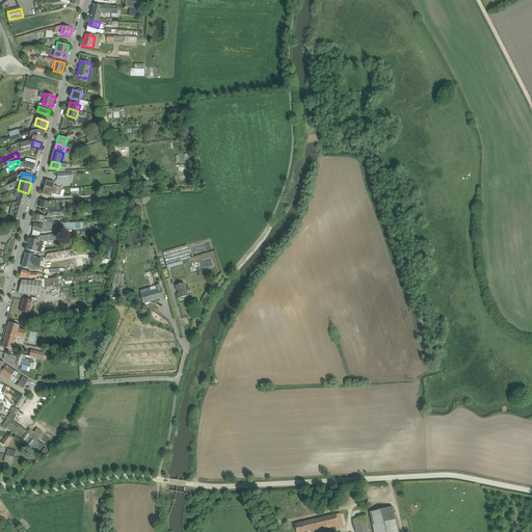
[(45,188),(57,192),(58,187),(54,186),(55,183),(47,181),(45,188)]
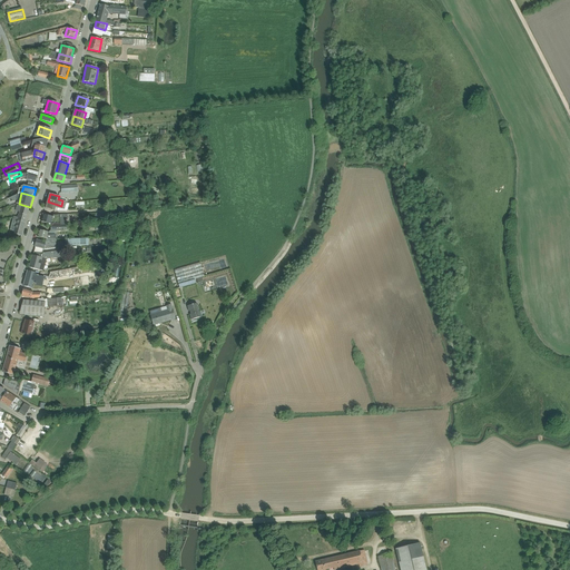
[(61,206),(48,202),(46,208),(56,212),(56,208),(60,209),(61,206)]
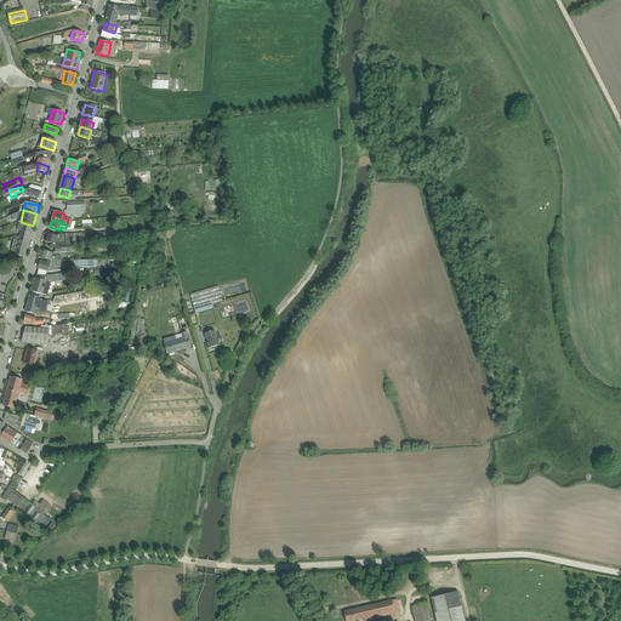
[(18,224),(15,238),(29,241),(33,228),(18,224)]
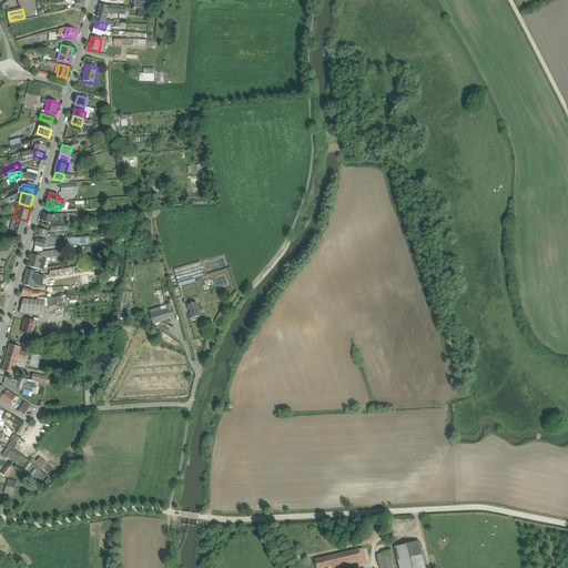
[(42,222),(51,224),(53,216),(43,214),(42,222)]
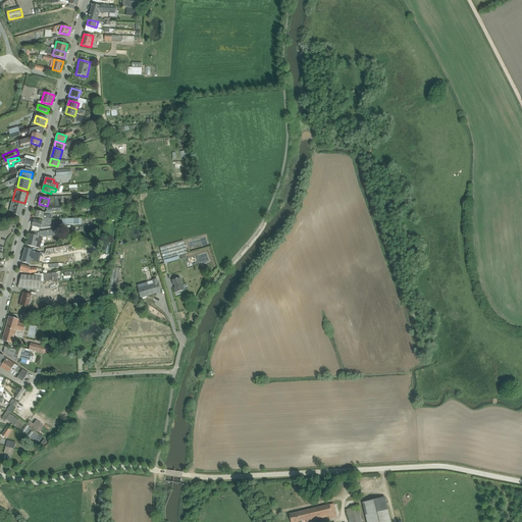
[(9,213),(20,216),(24,203),(12,200),(9,213)]
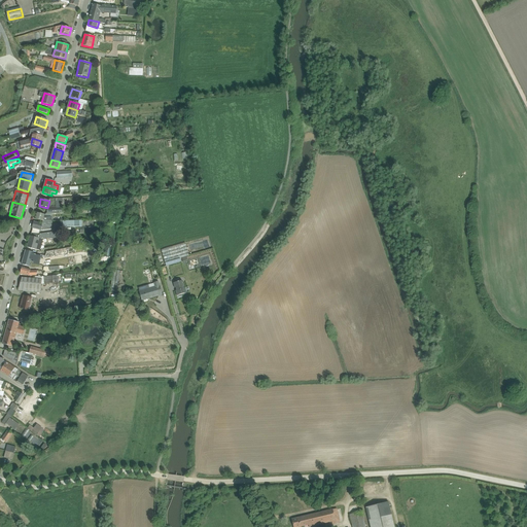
[(35,219),(43,221),(45,215),(37,213),(35,219)]
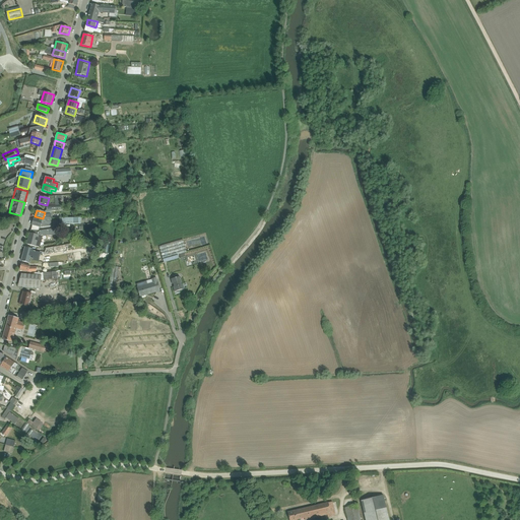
[(82,224),(82,217),(59,219),(60,226),(82,224)]
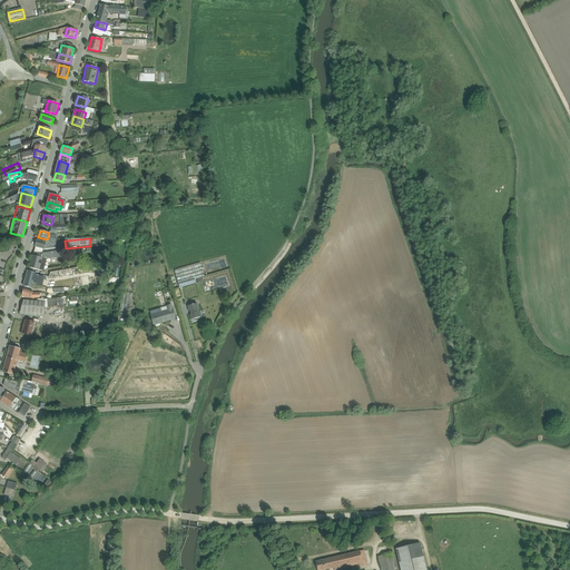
[(35,247),(45,249),(47,243),(37,241),(35,247)]
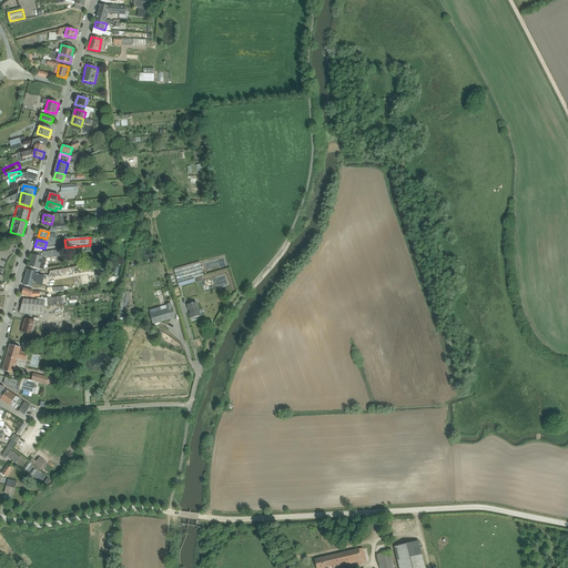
[(30,267),(40,270),(42,257),(32,255),(30,267)]
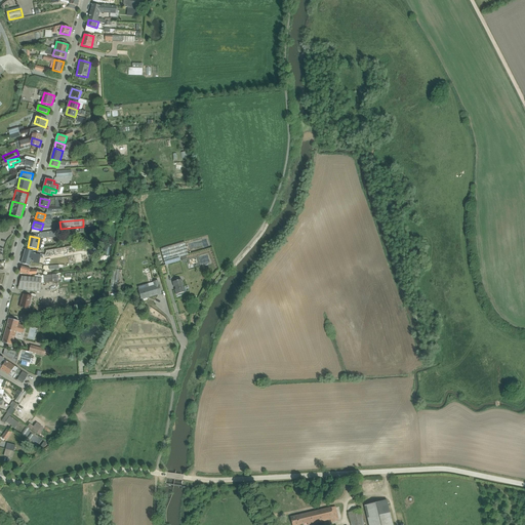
[(166,260),(183,257),(182,250),(189,248),(187,238),(163,243),(166,260)]
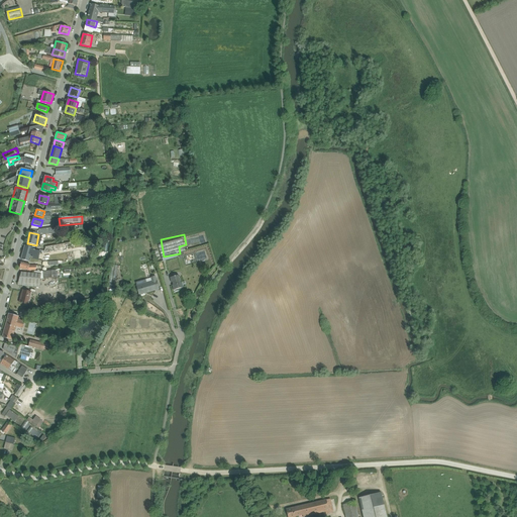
[(21,263),(29,265),(33,247),(25,245),(21,263)]
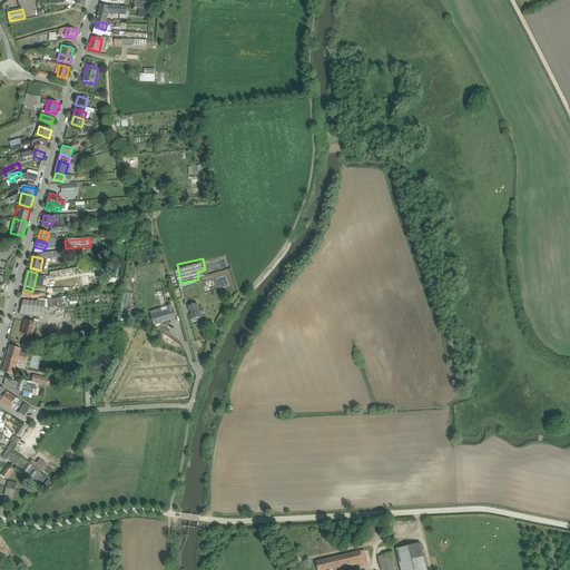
[(32,292),(23,290),(21,296),(30,298),(40,298),(41,293),(32,292)]
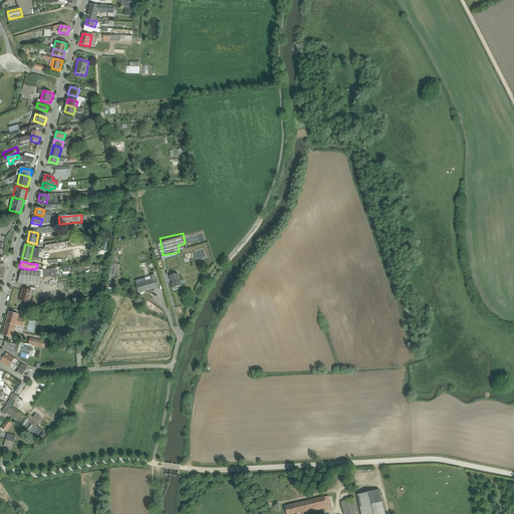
[(170,276),(173,288),(182,286),(179,274),(170,276)]
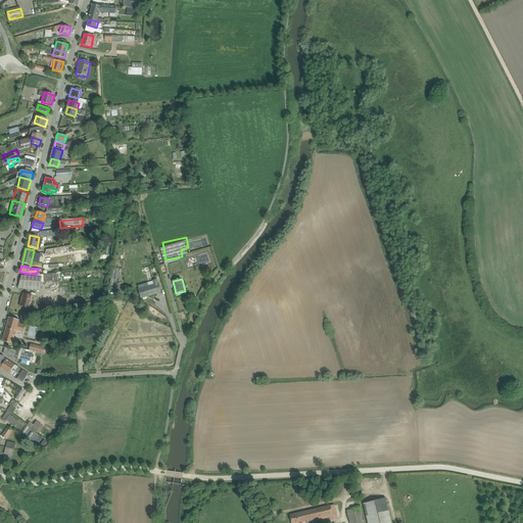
[(141,298),(161,293),(158,281),(138,286),(141,298)]
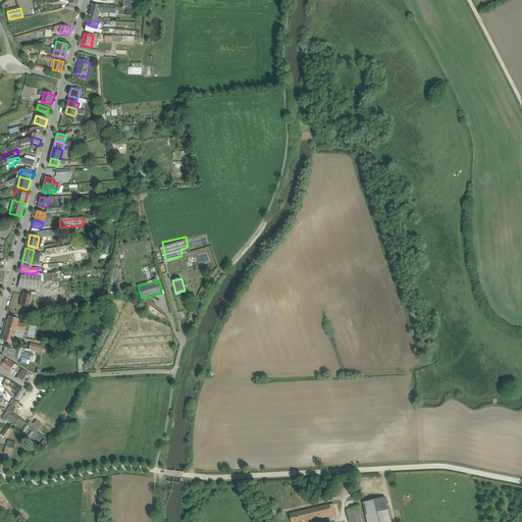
[(19,306),(30,308),(33,296),(22,293),(19,306)]
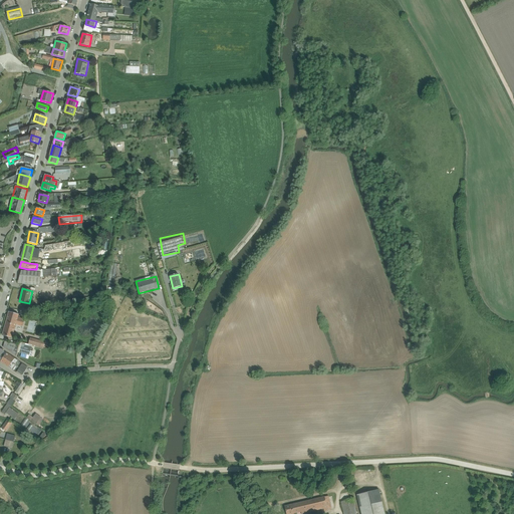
[(2,335),(12,338),(16,325),(23,327),(25,319),(18,317),(19,315),(9,312),(2,335)]
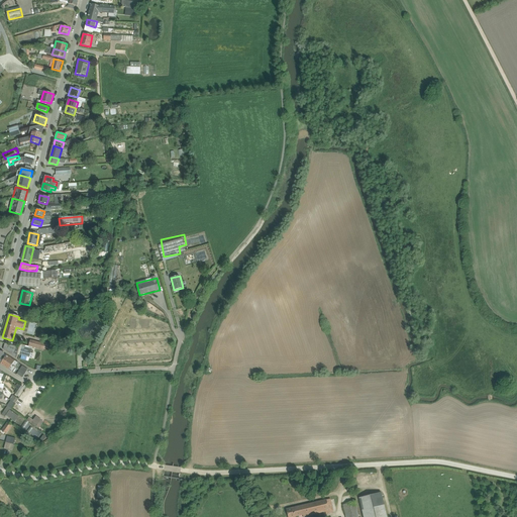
[(43,351),(45,344),(31,341),(29,347),(43,351)]
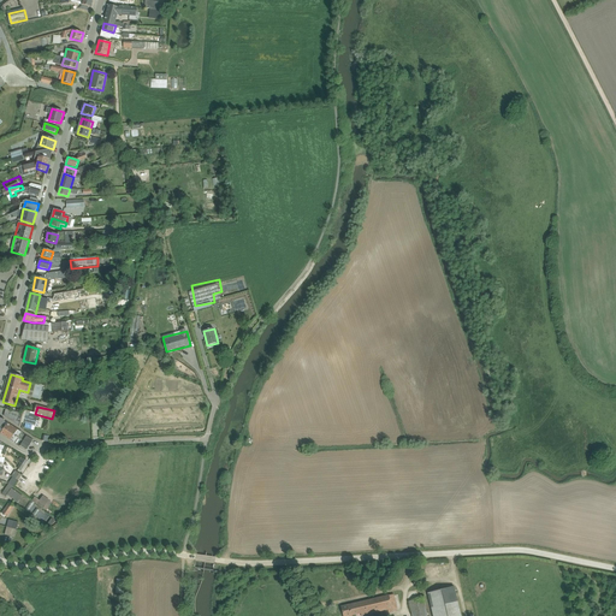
[(19,426),(23,414),(5,409),(4,416),(19,426)]
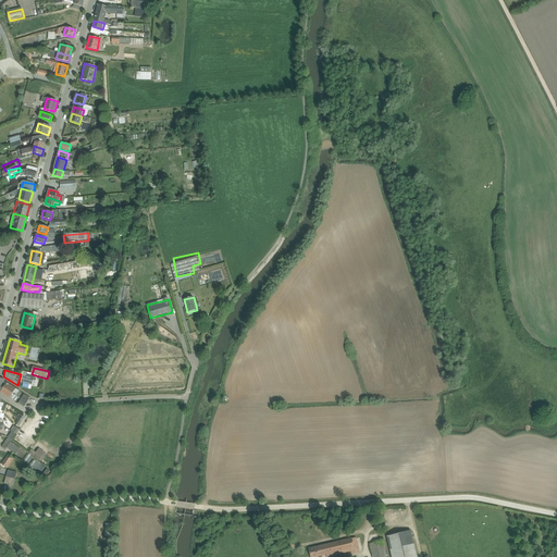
[(20,429),(13,424),(1,441),(14,452),(17,447),(10,441),(20,429)]
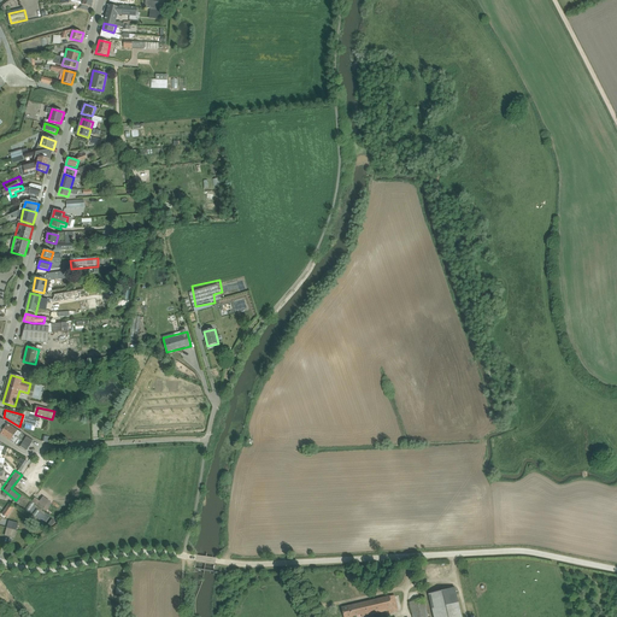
[(23,512),(12,504),(4,516),(15,523),(23,512)]
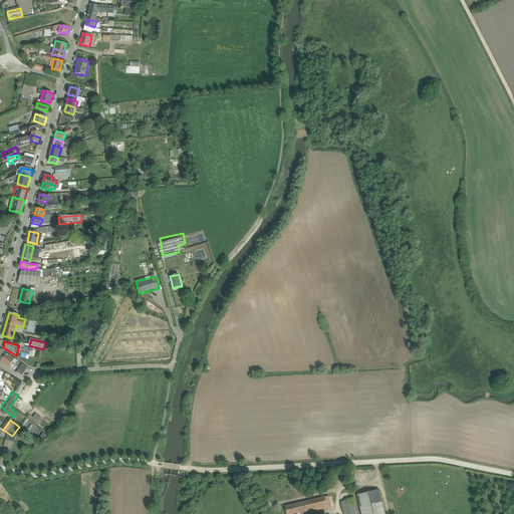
[(28,425),(35,430),(39,426),(31,420),(28,425)]
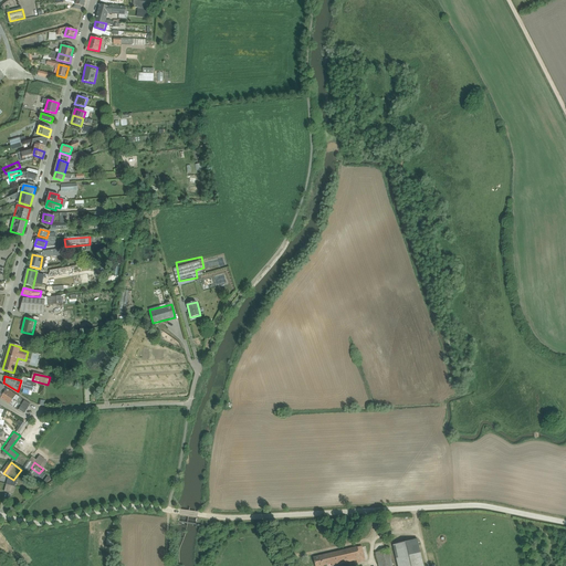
[(420,565),(415,541),(392,545),(391,542),(384,544),(386,552),(376,554),(378,565),(420,565)]
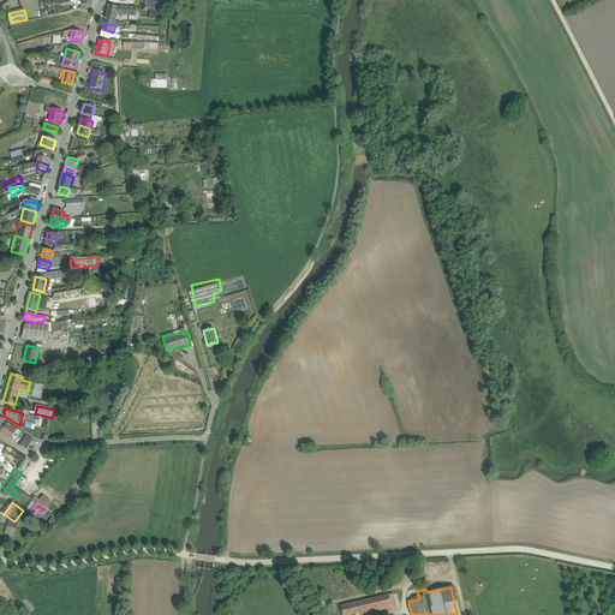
[(366,614),(396,609),(394,593),(342,604),(344,614),(366,614)]
